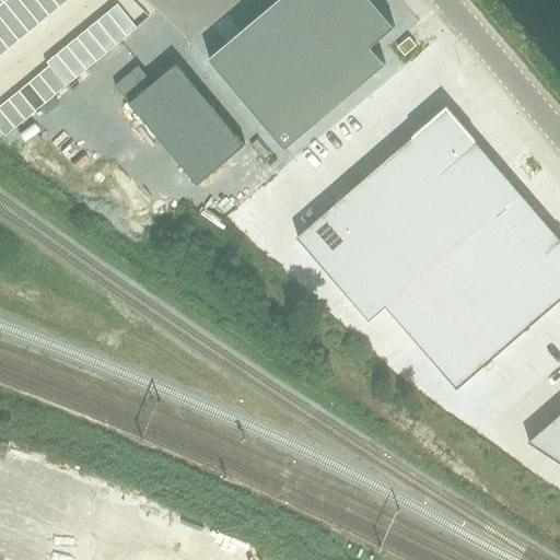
[(3,0),(0,3),(0,55),(67,0),(3,0)]
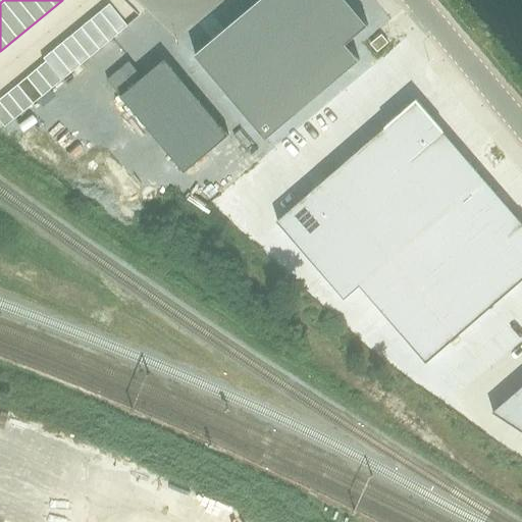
[(347,0),(260,0),(195,55),(266,140),(360,60),(347,45),(368,25),(347,0)]
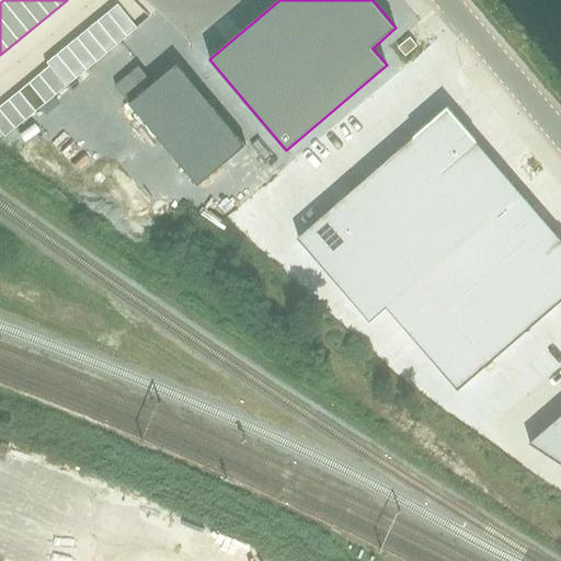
[(48,67),(0,105),(0,132),(3,137),(136,29),(116,4),(45,64),(48,67)]
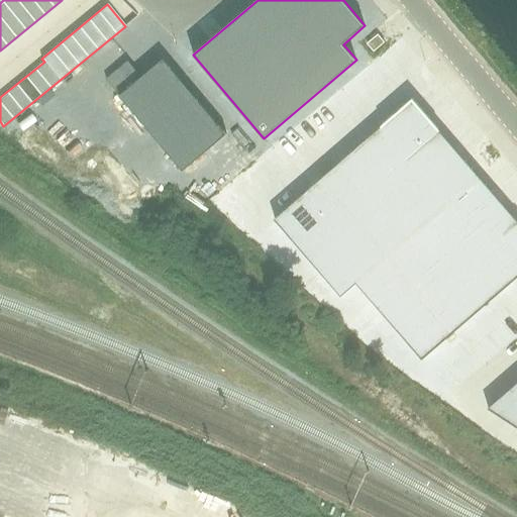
[(374,53),(385,43),(379,36),(368,45),(374,53)]
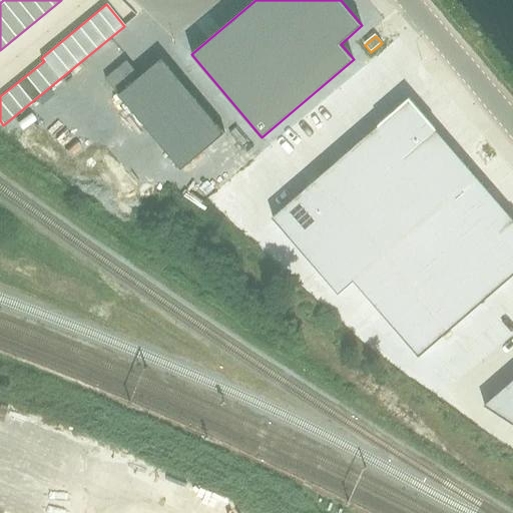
[(119,94),(118,95),(181,169),(225,133),(162,58),(140,76),(127,60),(105,78),(119,94)]
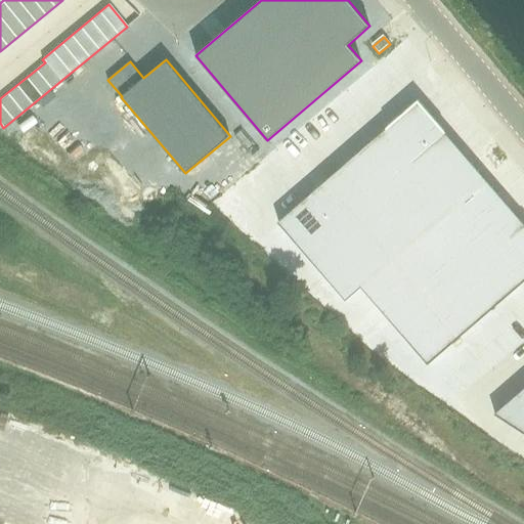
[(415,159),(445,132),(446,132),(419,100),(387,127),(415,159)]
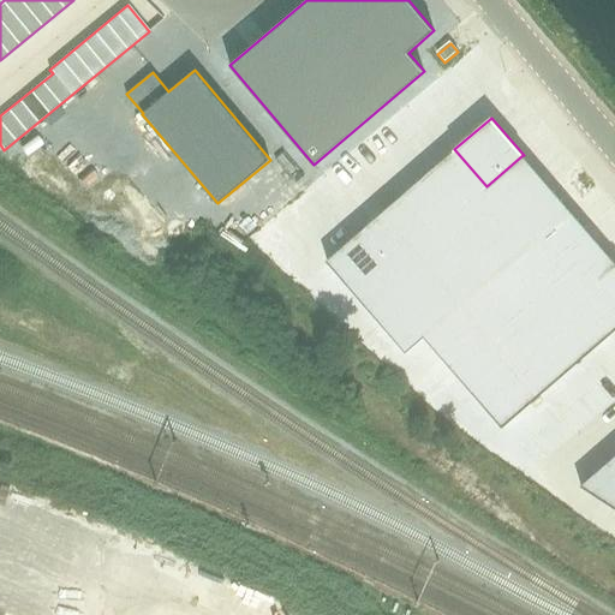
[(437,165),(469,202),(487,186),(454,149),(454,150),(437,165)]
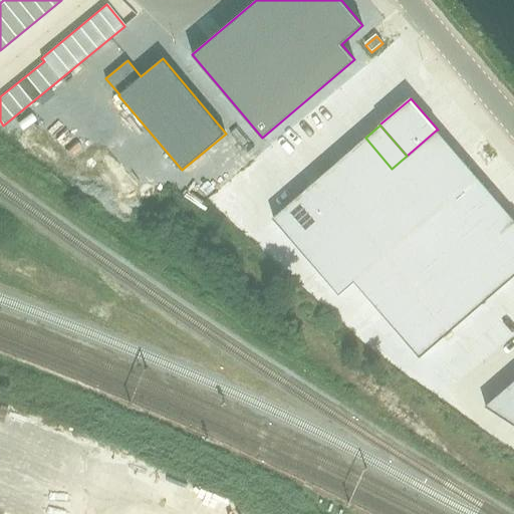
[(407,156),(392,169),(376,182),(361,195),(345,209),(358,224),(371,239),(386,254),(477,175),(437,130),(407,156)]
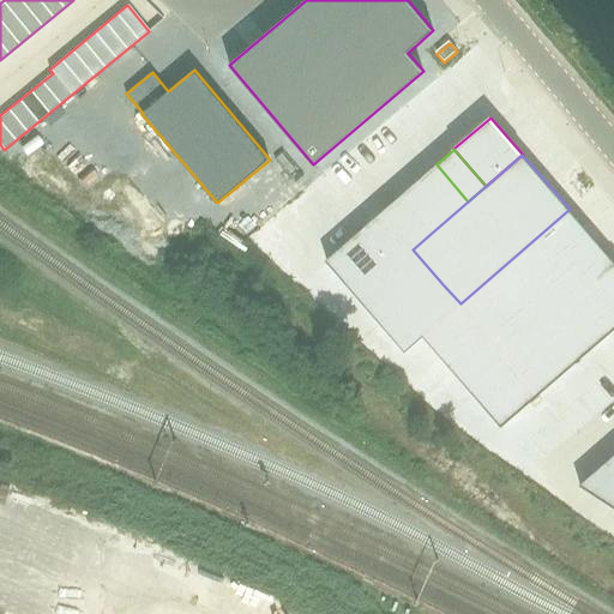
[(417,181),(450,217),(468,202),(437,164),(417,181)]
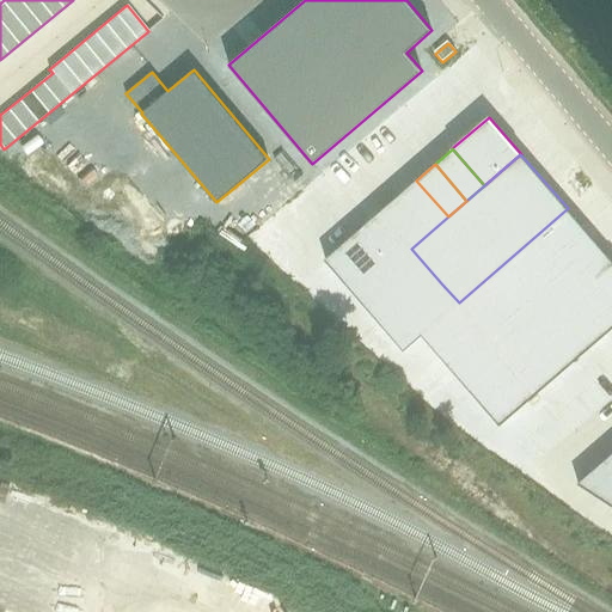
[(448,216),(416,181),(398,196),(430,232),(448,216)]
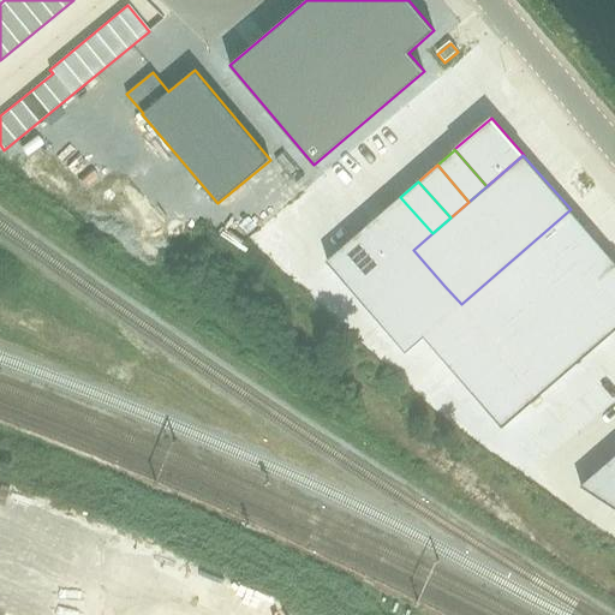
[(400,197),(382,213),(413,250),(433,233),(400,197)]
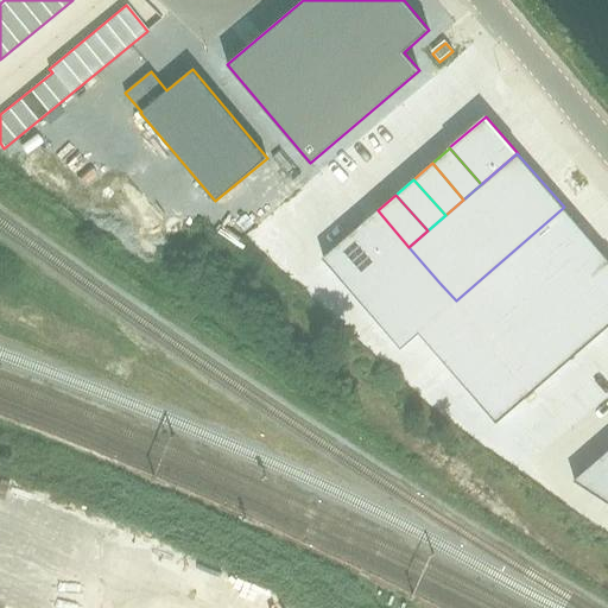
[(520,339),(538,323),(557,308),(575,292),(607,263),(607,258),(564,207),(456,301),(472,318),(487,336),(502,354),(520,339)]
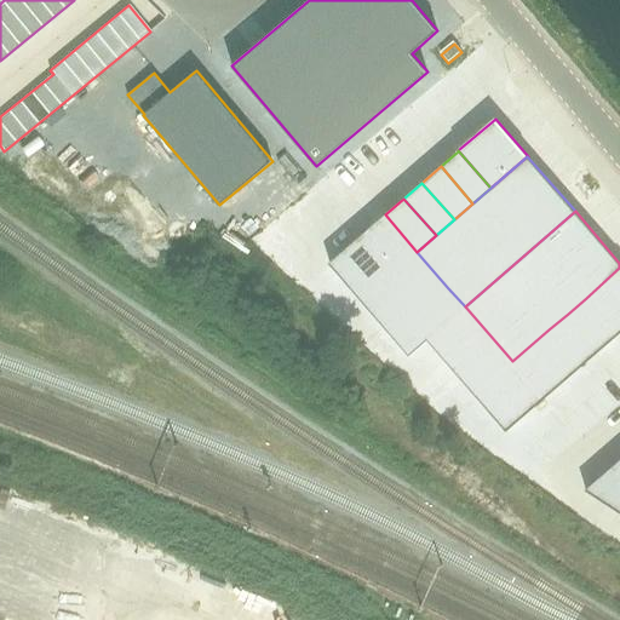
[(385,214),(367,230),(399,268),(417,252),(385,214)]
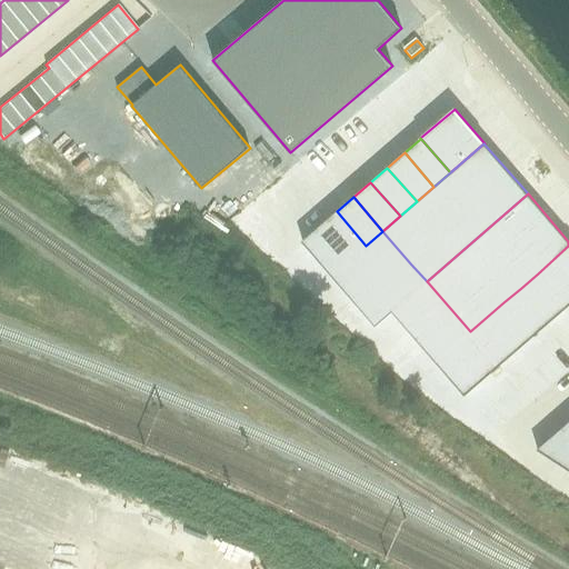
[(331,275),(366,246),(337,211),(302,241),(331,275)]
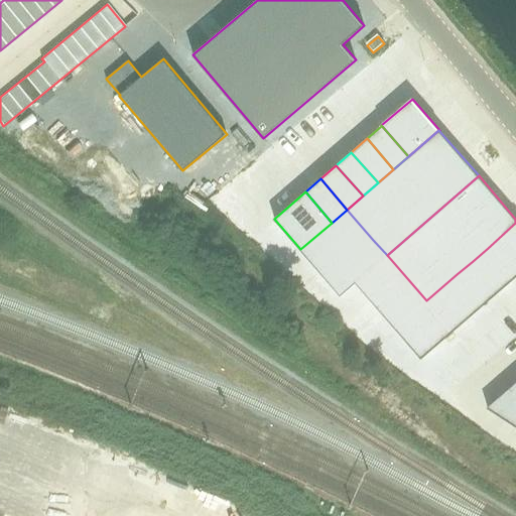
[(360,225),(347,210),(332,223),(300,249),(313,264),(360,225)]
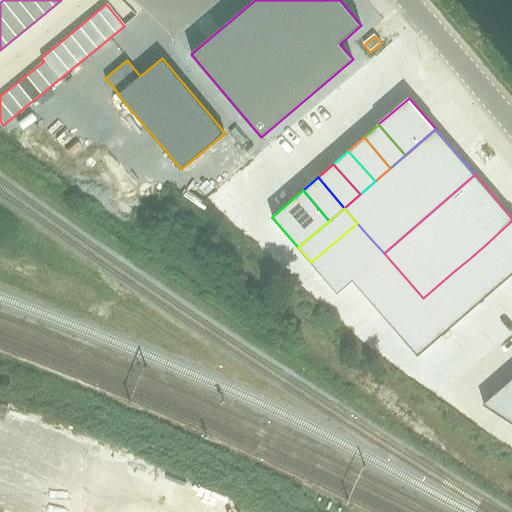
[(511,221),(484,246),(510,277),(511,275),(511,221)]
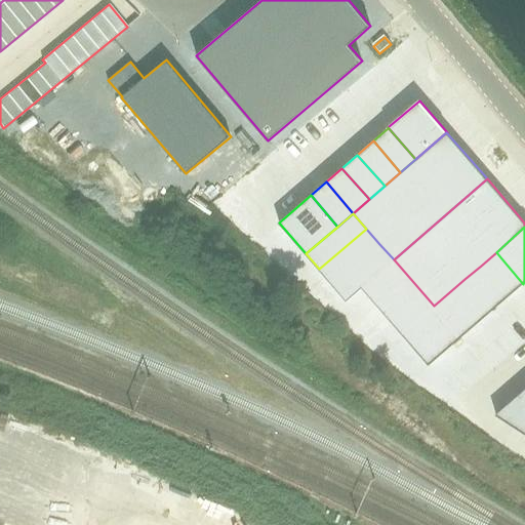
[(366,229),(319,269),(332,285),(379,244),(366,229)]
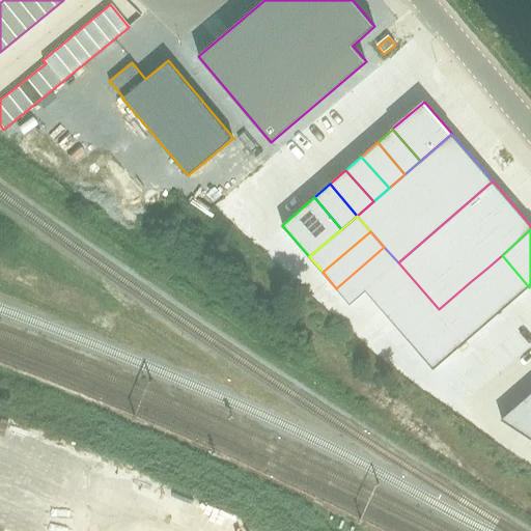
[(351,304),(366,290),(398,262),(384,247),(336,288),(351,304)]
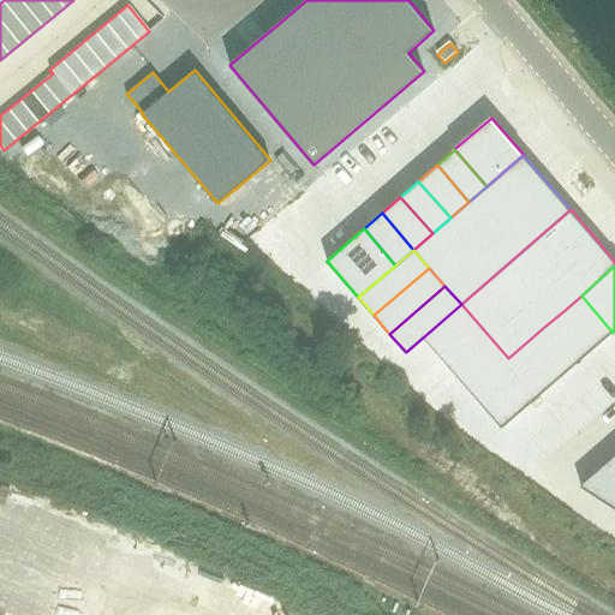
[(563,311),(595,348),(613,333),(581,296),(563,311)]
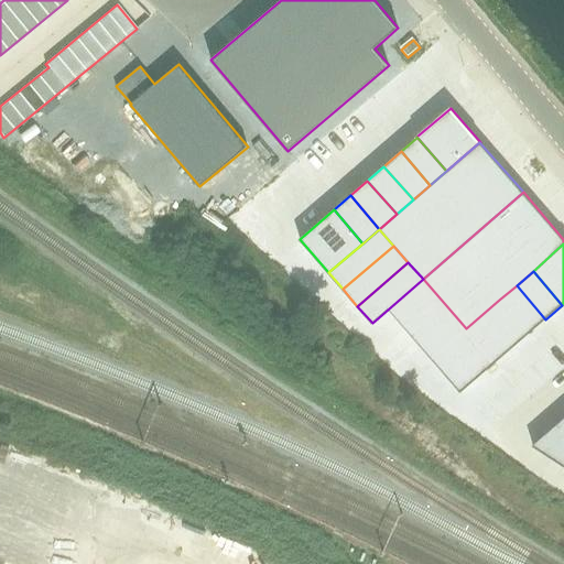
[(403,325),(437,295),(423,279),(389,308),(403,325)]
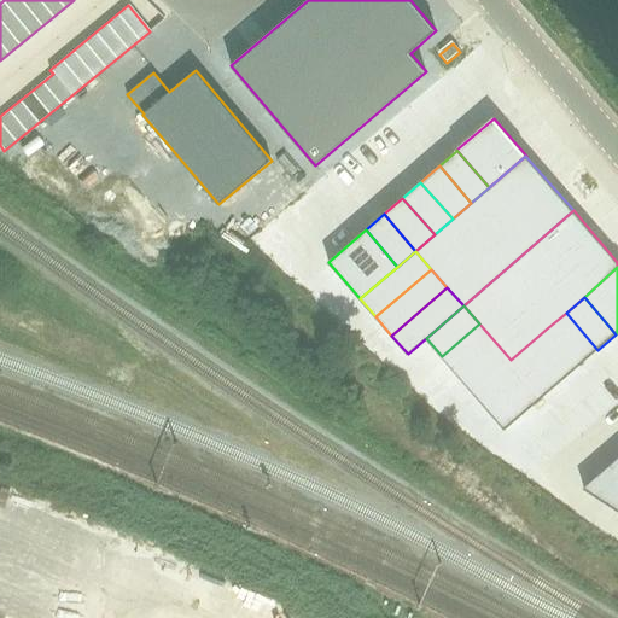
[(598,350),(566,313),(547,328),(579,366),(598,350)]
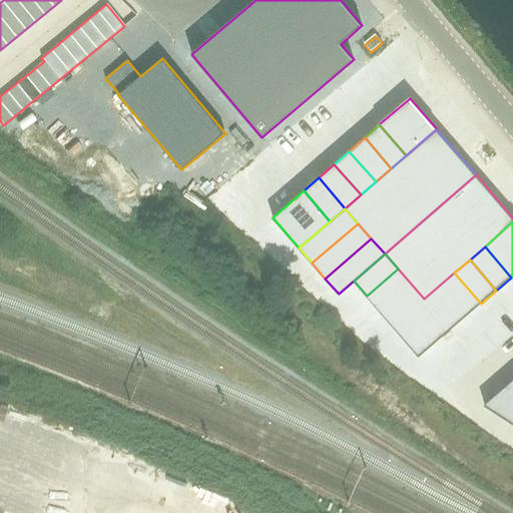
[(367,296),(380,311),(411,284),(398,269),(367,296)]
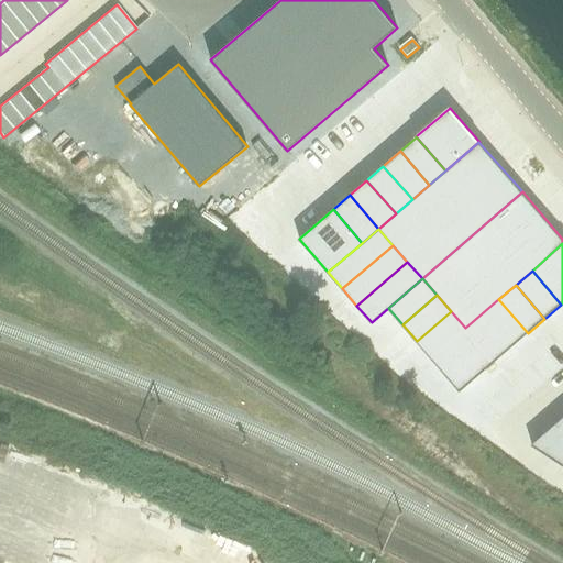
[(511,348),(528,333),(498,299),(482,313),(511,348)]
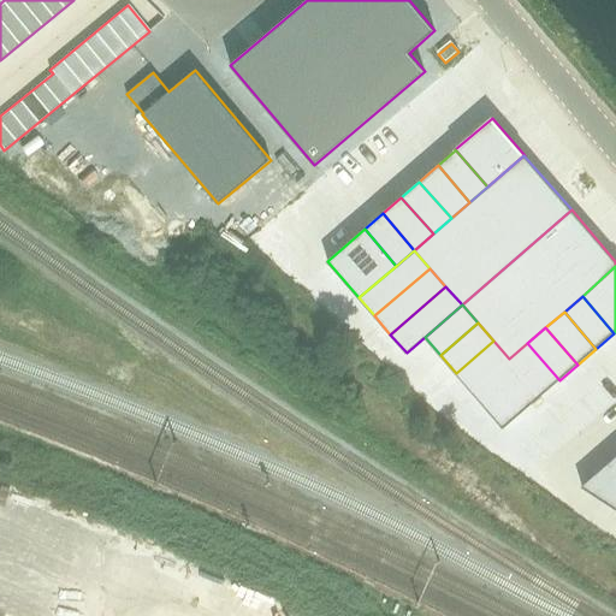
[(493,341),(456,373),(472,391),(509,359),(493,341)]
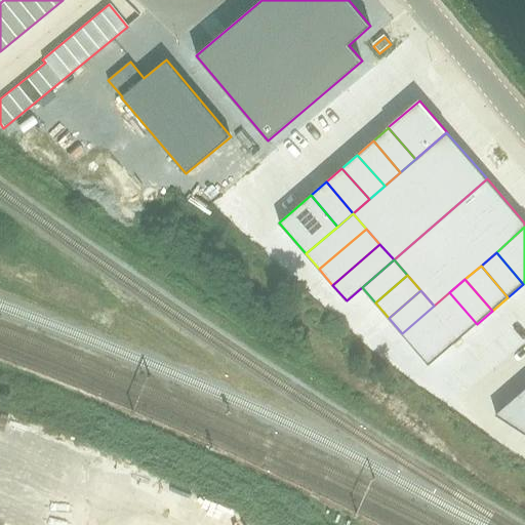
[(434,306),(460,337),(477,324),(449,292),(434,306)]
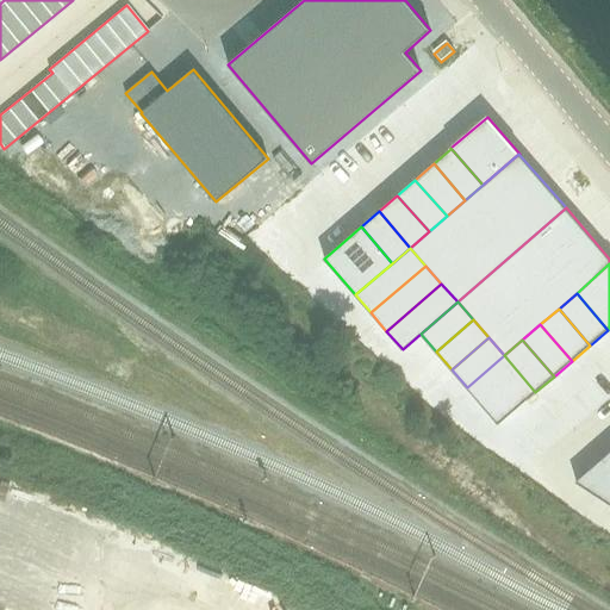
[(535,392),(504,355),(467,387),(499,424),(535,392)]
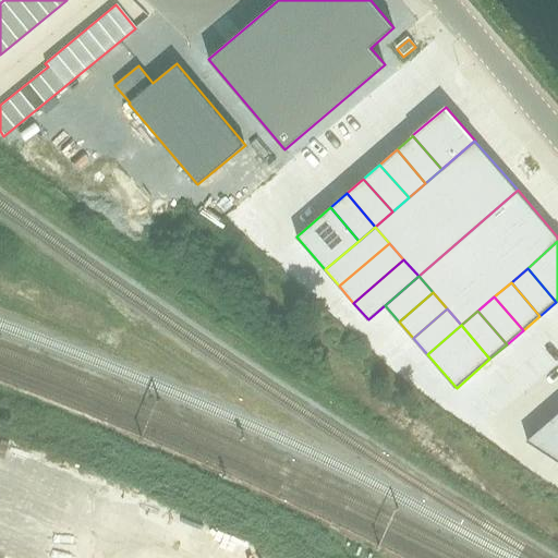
[(557,428),(550,420),(526,440),(557,460),(557,428)]
